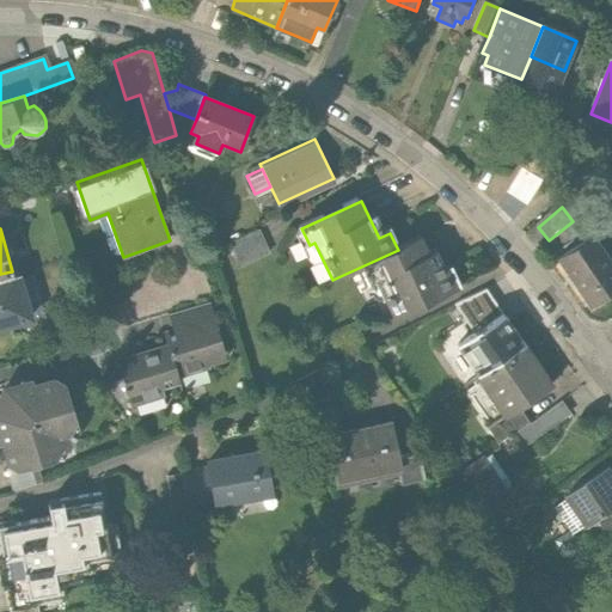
[(270,254),(259,231),(228,245),(239,268),(270,254)]
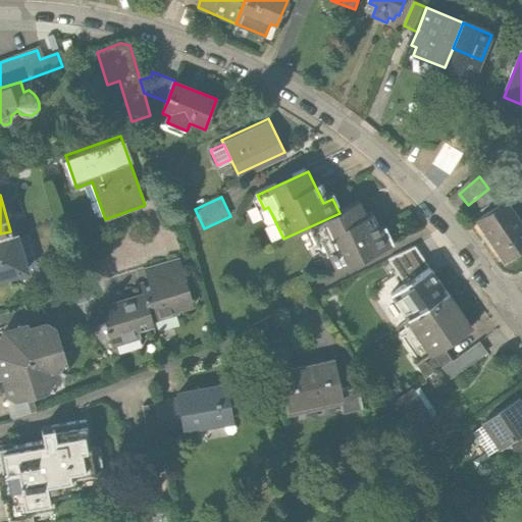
[(361,203),(340,213),(317,223),(341,271),(393,247),(383,226),(374,231),(361,203)]
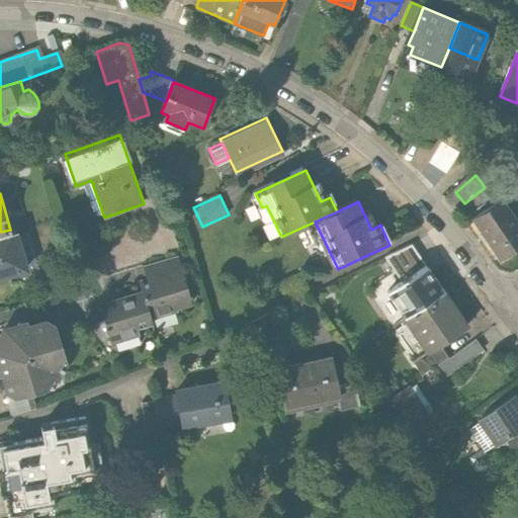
[(517,225),(503,201),(475,220),(501,260),(517,249),(517,225)]
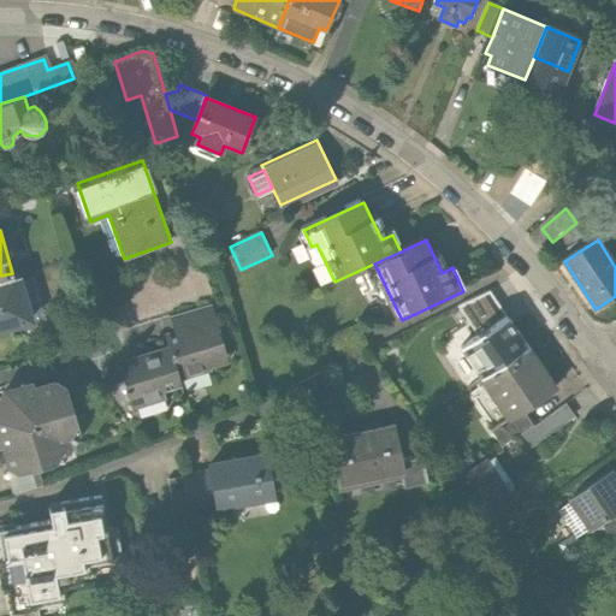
[(27,268),(12,273),(0,276),(0,332),(42,320),(27,268)]
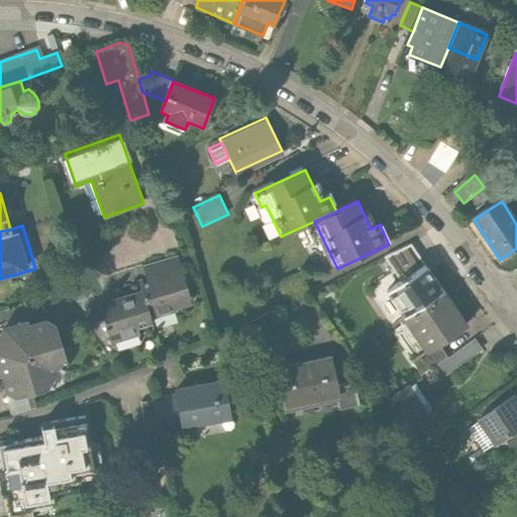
[(189,289),(178,254),(143,266),(146,274),(139,277),(142,286),(151,315),(174,309),(170,295),(189,289)]
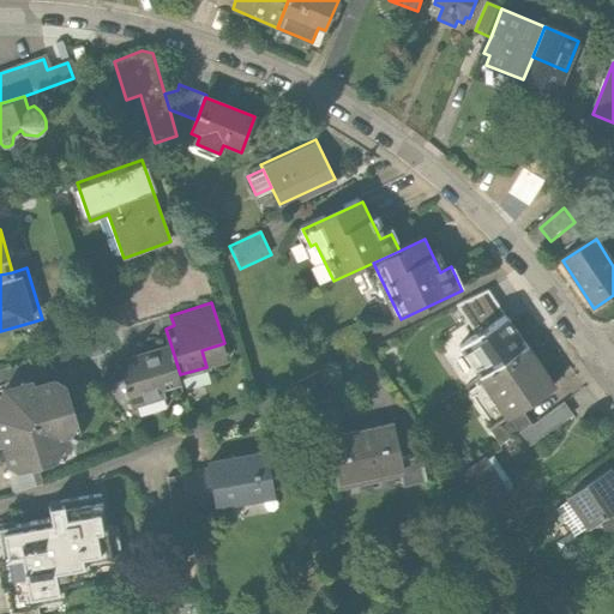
[(474,365),(482,379),(529,347),(519,333),(474,365)]
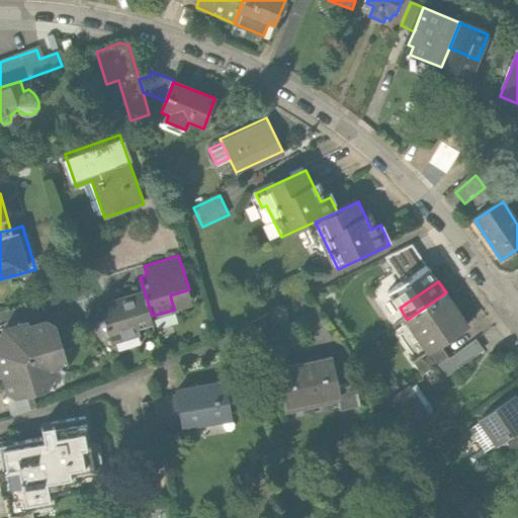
[(153,319),(152,316),(143,286),(101,299),(113,340),(139,332),(137,324),(153,319)]
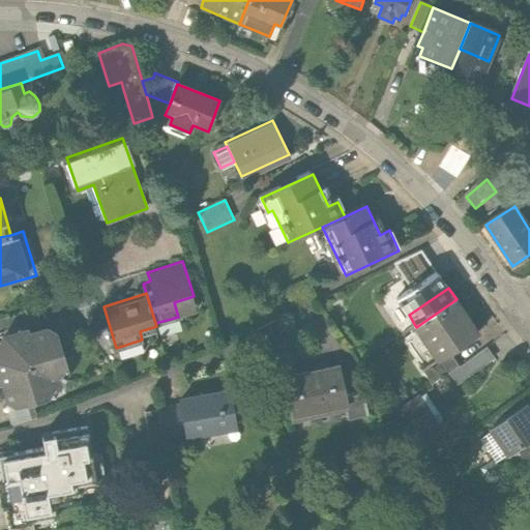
[(457,299),(416,327),(440,360),(450,353),(479,333),(457,299)]
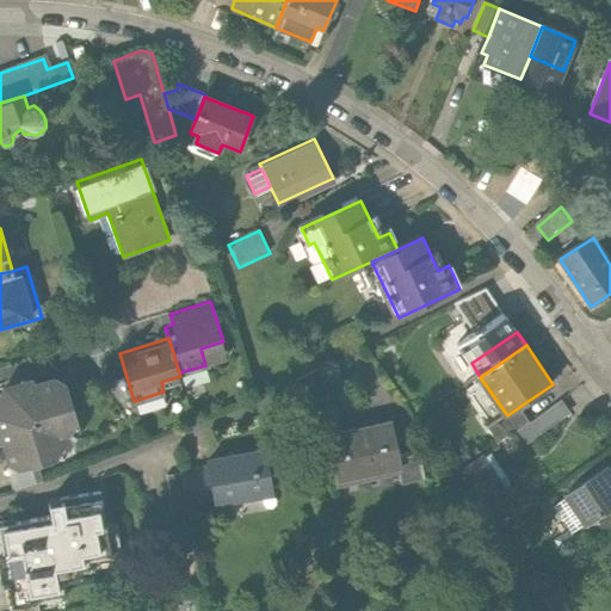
[(0,439),(6,460),(17,463),(50,452),(59,440),(55,429),(68,424),(74,413),(62,377),(53,372),(32,380),(30,375),(2,383),(0,387),(0,439)]
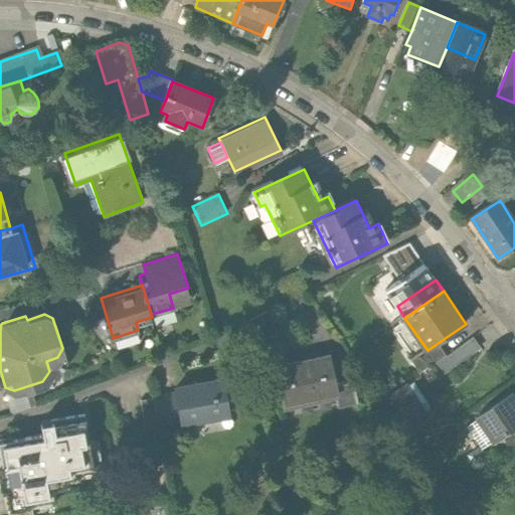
[(474,338),(447,356),(435,365),(442,375),(482,348),(474,338)]
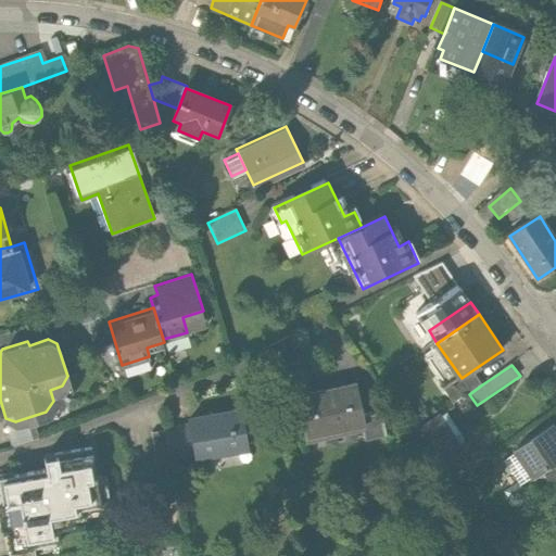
[(482,384),(472,370),(462,378),(444,390),(454,404),(469,394),(482,384)]
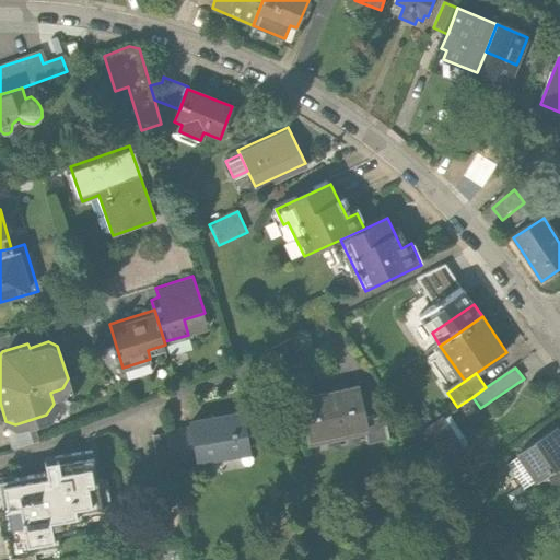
[(357,387),(298,400),(306,441),(366,428),(363,416),(357,387)]
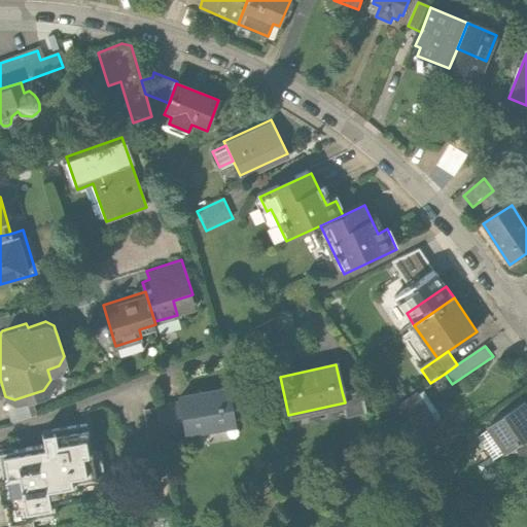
[(226,387),(179,395),(180,402),(185,429),(186,434),(234,426),(226,387)]
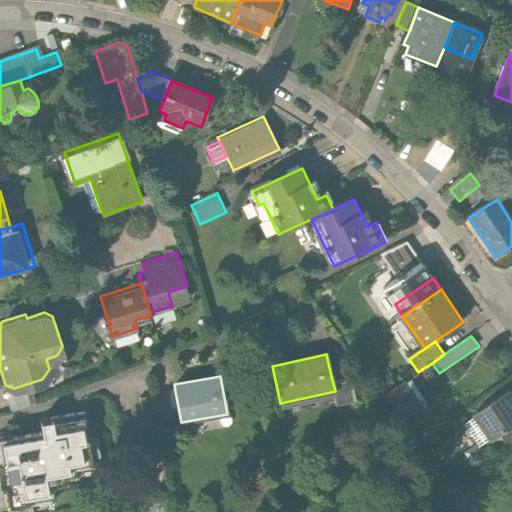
[(350,376),(332,380),(335,391),(342,423),(358,419),(359,421),(375,417),(366,379),(352,382),(350,376)]
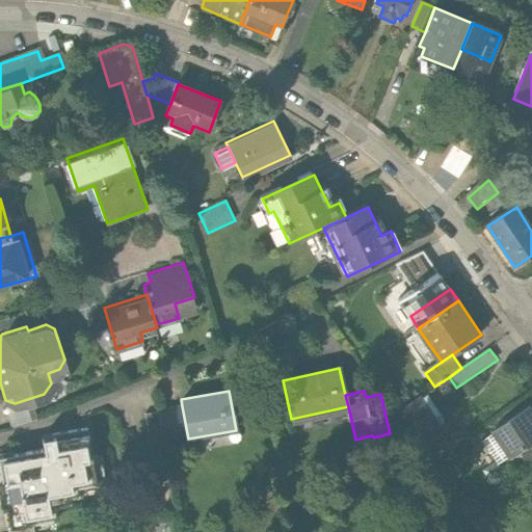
[(470,434),(459,419),(444,430),(421,395),(396,410),(429,461),(470,434)]
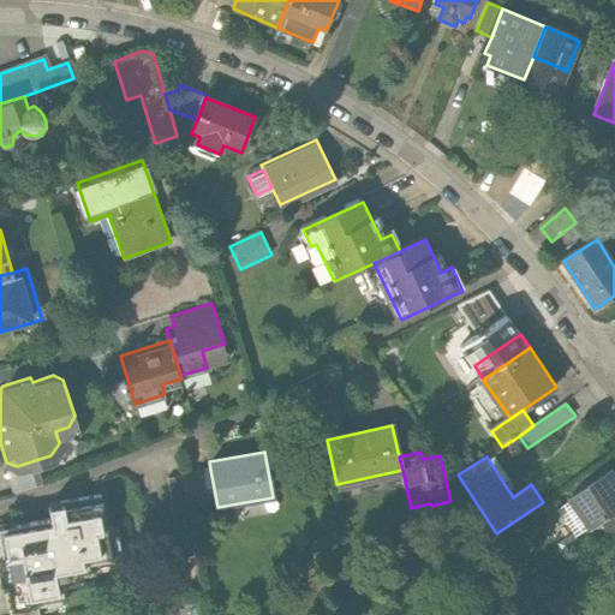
[(614,470),(614,469),(571,499),(590,529),(592,527),(614,511),(614,470)]
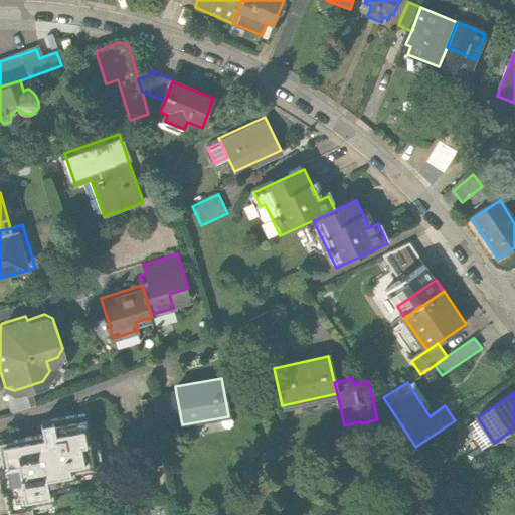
[(158,423),(181,419),(176,393),(153,397),(158,423)]
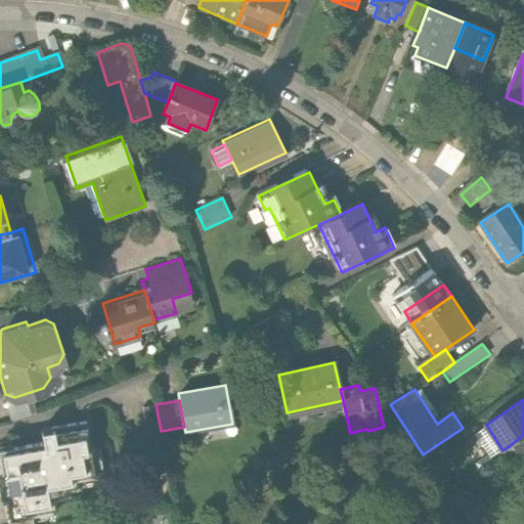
[(41,442),(0,448),(0,449),(11,521),(64,513),(63,500),(82,497),(79,481),(95,479),(86,422),(39,430),(41,442)]
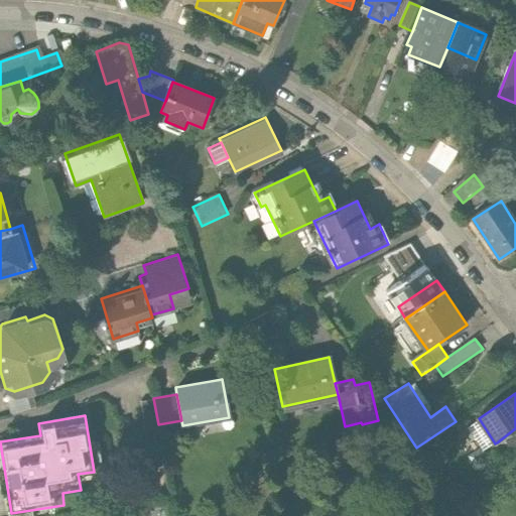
[(515,444),(515,428),(497,442),(504,453),(515,444)]
